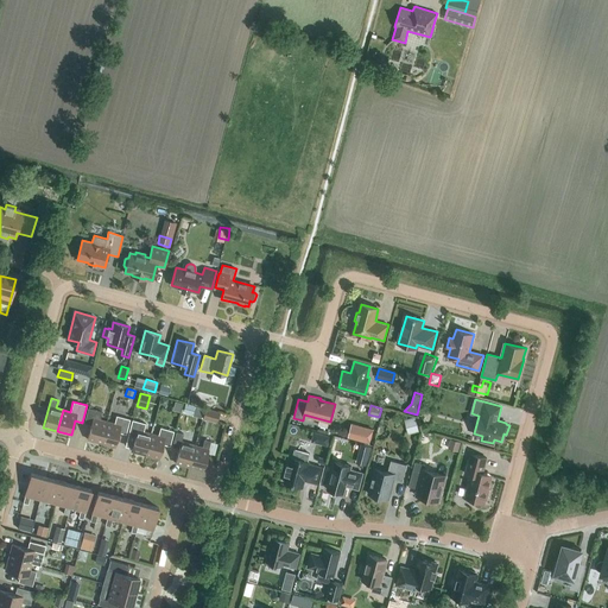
[(101,443),(107,422),(100,419),(101,412),(88,407),(84,423),(92,425),(87,439),(101,443)]
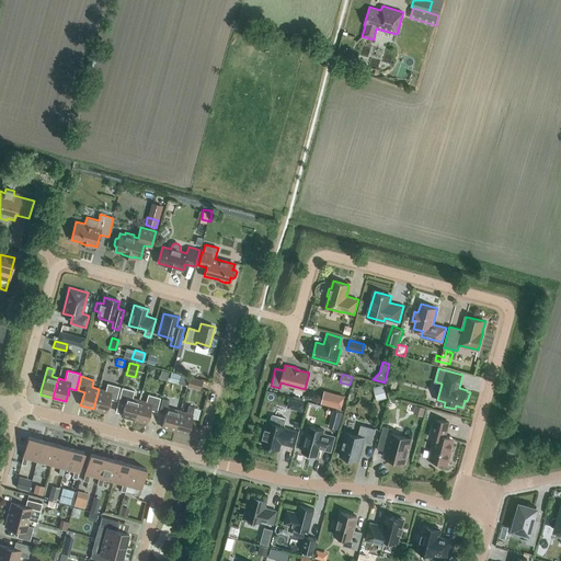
[(199,389),(203,380),(190,376),(186,386),(199,389)]
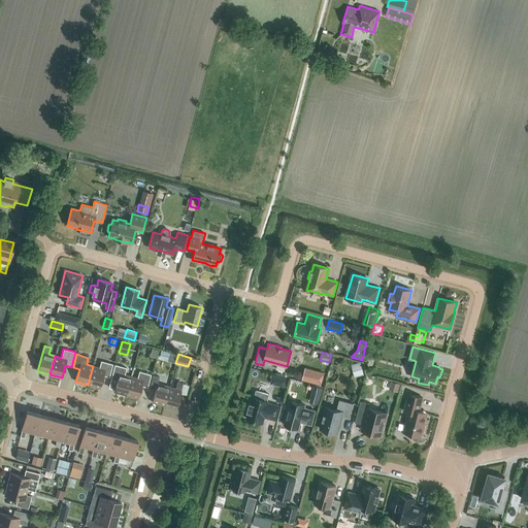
[(93,366),(88,385),(100,388),(103,375),(109,377),(112,364),(101,361),(99,368),(93,366)]
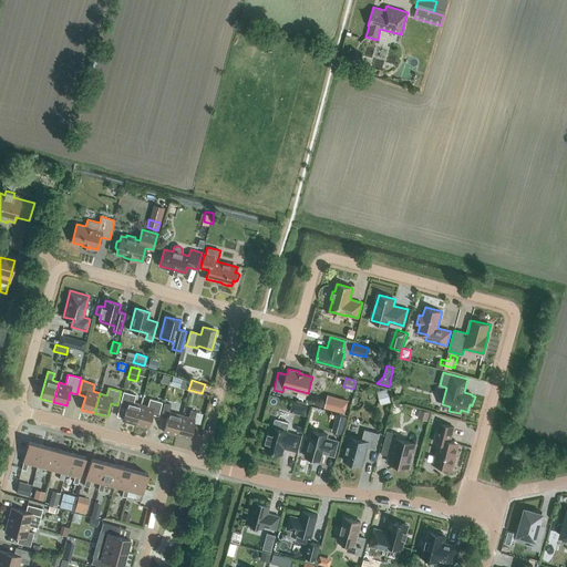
[(391,402),(388,388),(377,391),(381,404),(391,402)]
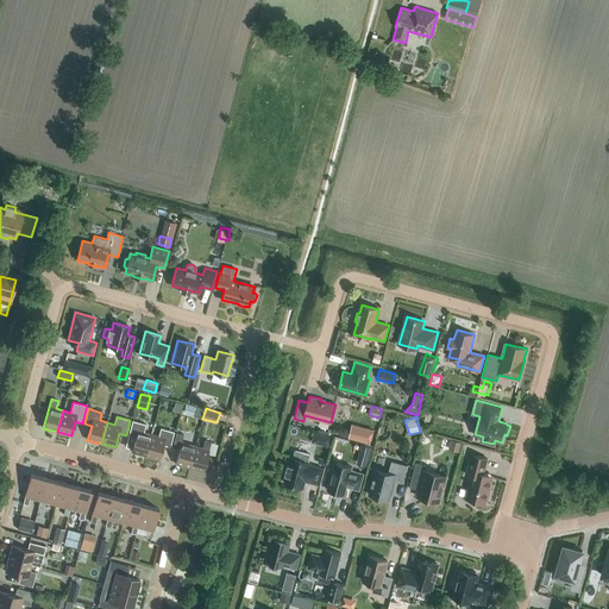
[(145,456),(151,434),(144,432),(146,425),(132,420),(129,435),(136,438),(131,452),(145,456)]
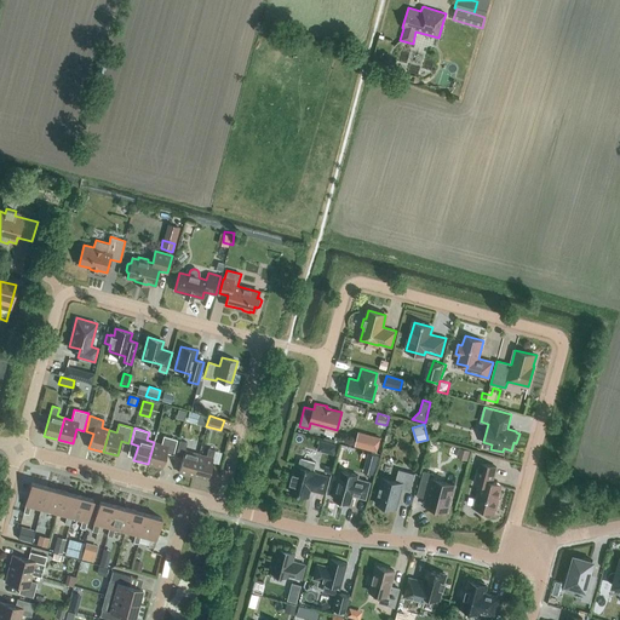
[(357,432),(354,446),(361,447),(373,449),(378,451),(380,438),(357,432)]
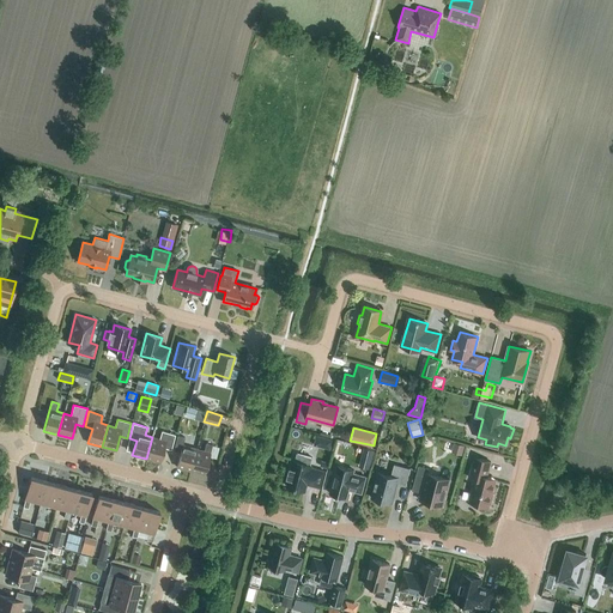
[(152,437),(146,459),(161,462),(164,448),(171,450),(175,435),(162,431),(159,438),(152,437)]
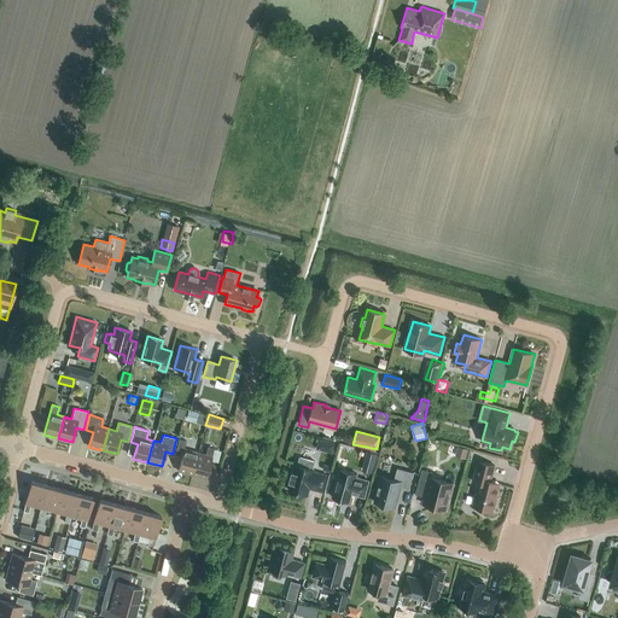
[(192,474),(198,453),(185,449),(186,441),(179,438),(175,454),(182,456),(178,471),(192,474)]
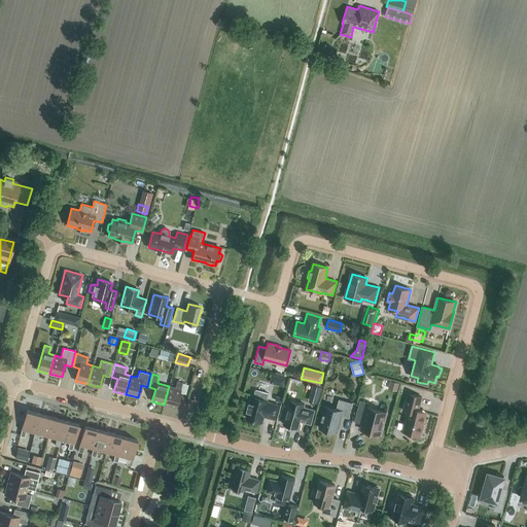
[(169,386),(164,405),(176,408),(182,382),(177,381),(175,388),(169,386)]
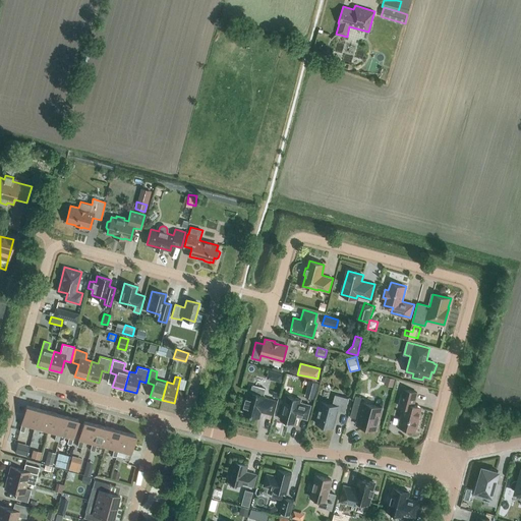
[(393,387),(395,379),(386,377),(384,385),(393,387)]
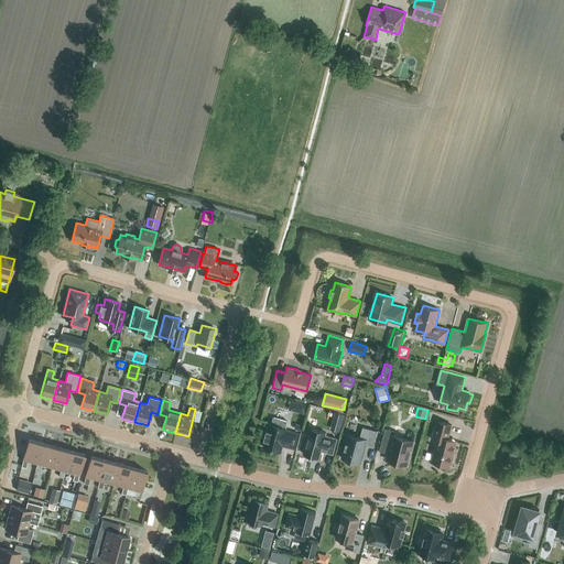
[(338,412),(334,425),(342,429),(346,414),(338,412)]
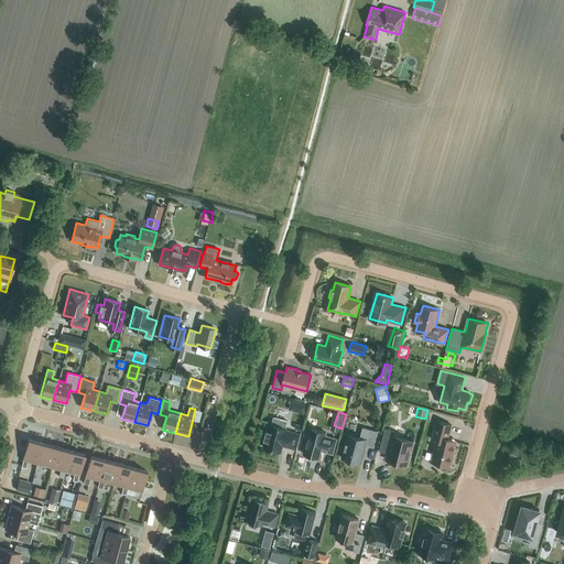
[(299,434),(286,431),(286,429),(285,429),(288,421),(272,416),(268,432),(267,431),(264,440),(266,440),(264,447),(281,452),(282,445),(295,448),(299,434)]
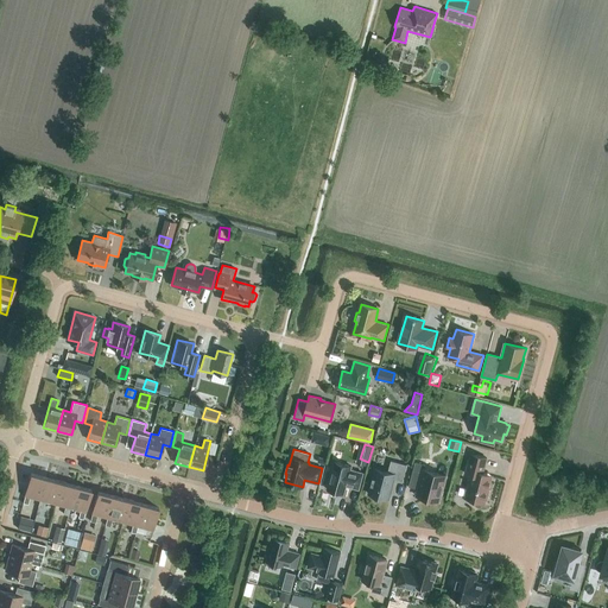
[(487,500),(489,491),(488,491),(492,475),(483,473),(487,457),(470,454),(466,474),(469,474),(467,486),(468,486),(466,498),(485,502),(486,500),(487,500)]
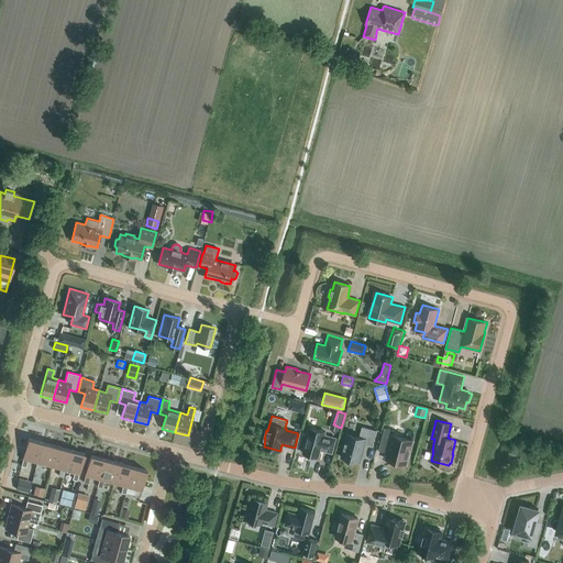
[(376,430),(362,426),(360,437),(348,433),(341,456),(360,462),(361,461),(360,461),(364,443),(373,445),(377,430),(376,430)]
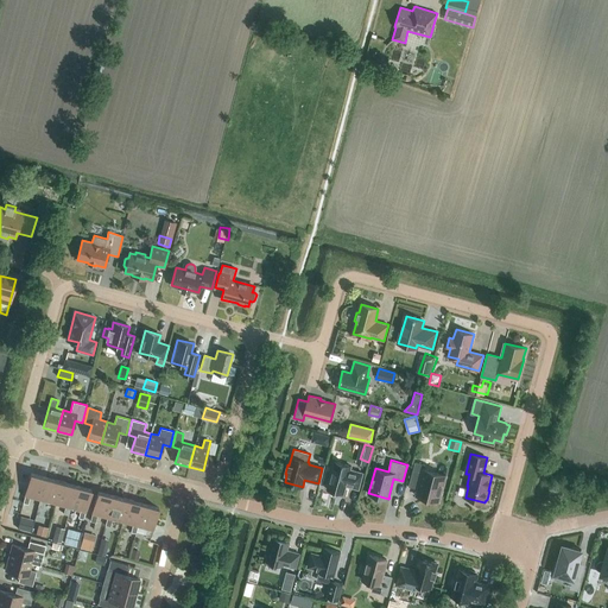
[(359,489),(363,473),(350,469),(352,466),(335,462),(327,489),(344,494),(346,486),(359,489)]
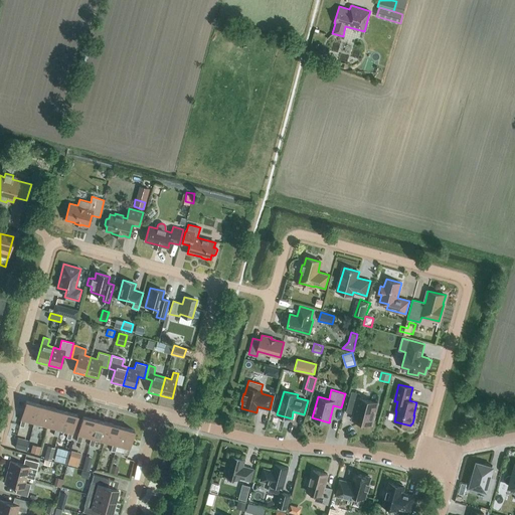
[(372,424),(378,402),(359,397),(360,393),(352,391),(346,411),(354,413),(352,419),(372,424)]
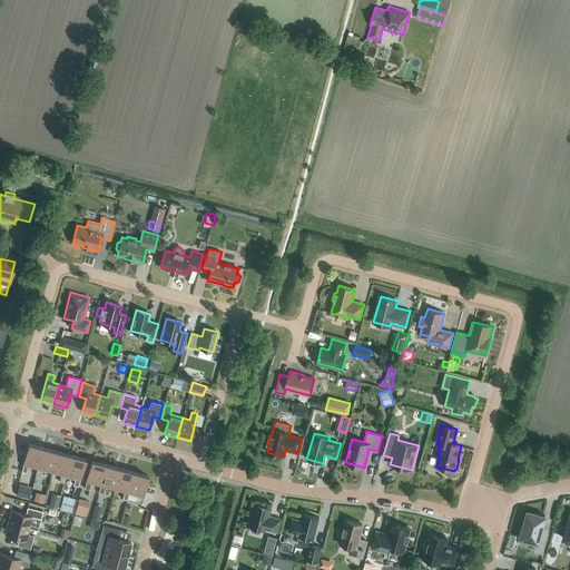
[(38,469),(43,448),(29,444),(21,471),(27,473),(28,467),(37,469),(38,469)]
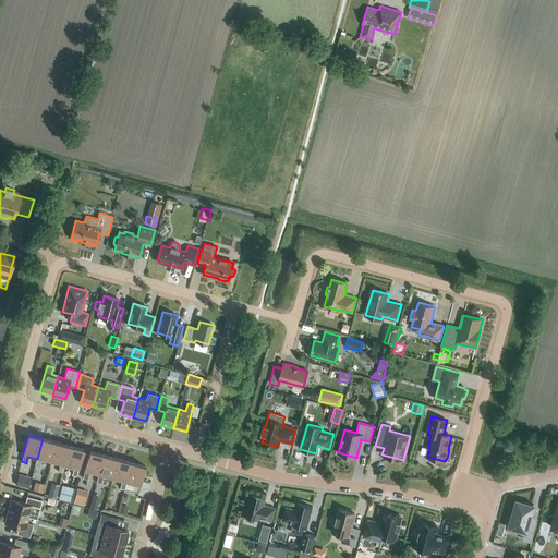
[(50,462),(56,441),(43,438),(37,459),(36,459),(35,465),(39,466),(41,460),(50,462)]
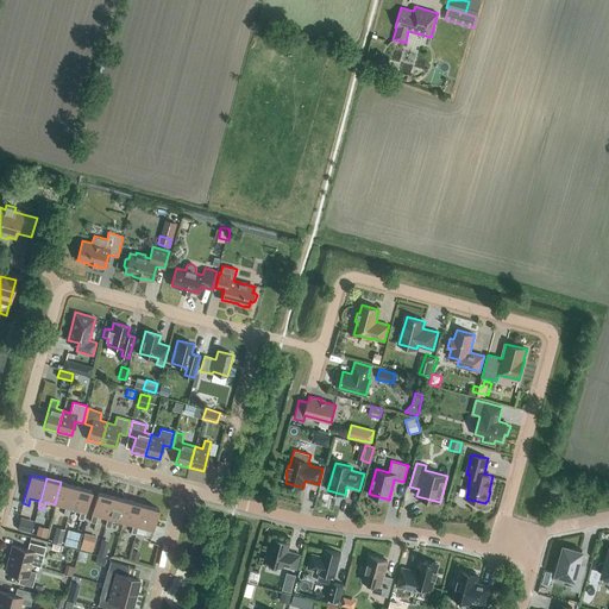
[(70,509),(76,487),(61,482),(55,504),(66,508),(63,515),(69,516),(70,509)]
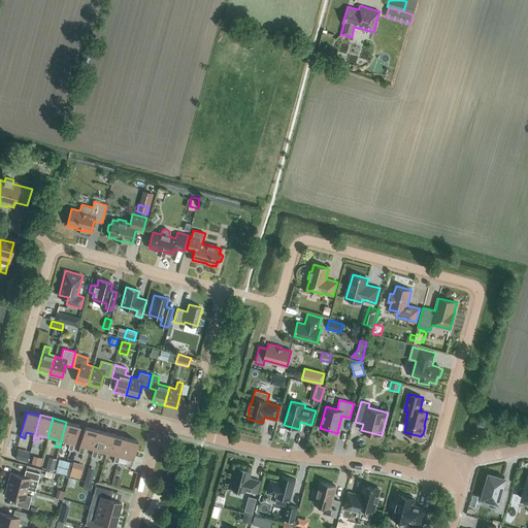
[(61,441),(69,443),(68,450),(72,451),(79,425),(66,422),(61,441)]
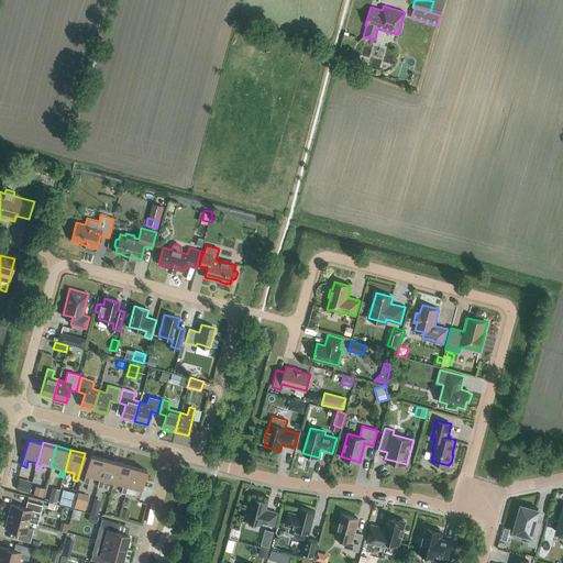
[(99,479),(105,459),(91,455),(84,483),(88,484),(90,477),(99,479)]
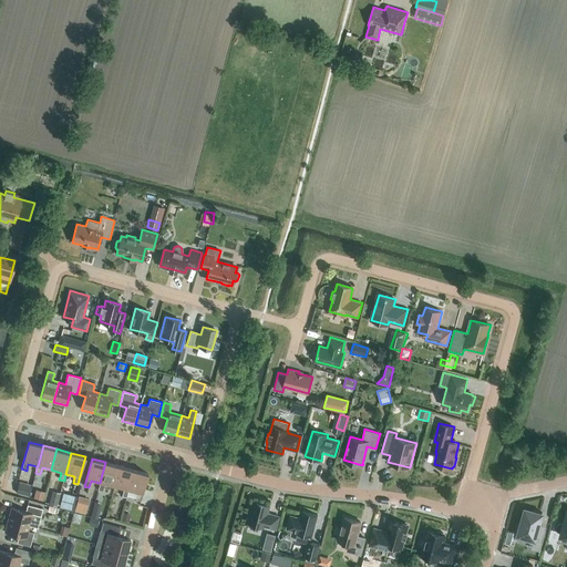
[(114,486),(120,466),(105,462),(100,483),(98,490),(103,491),(104,484),(114,486)]
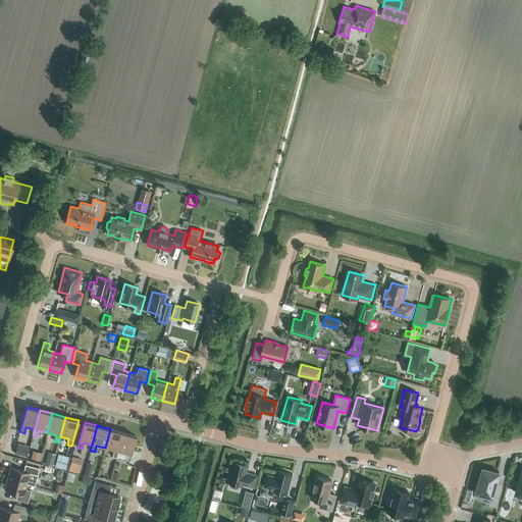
[(117,452),(123,432),(110,429),(105,448),(114,451),(112,457),(116,458),(118,452),(117,452)]
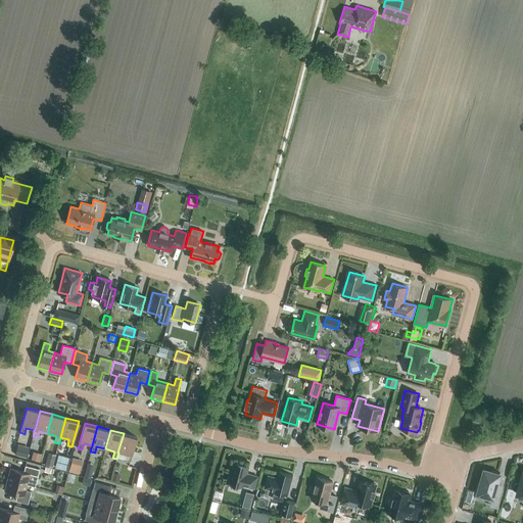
[(117,453),(119,453),(127,455),(125,461),(130,462),(136,437),(124,433),(117,453)]
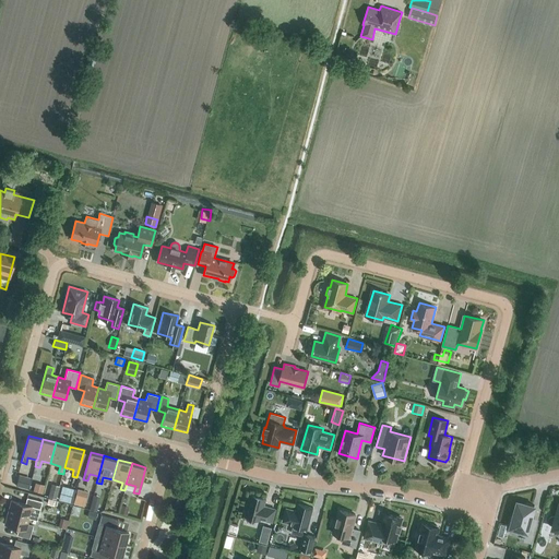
[(31,478),(19,475),(15,486),(27,489),(31,478)]
